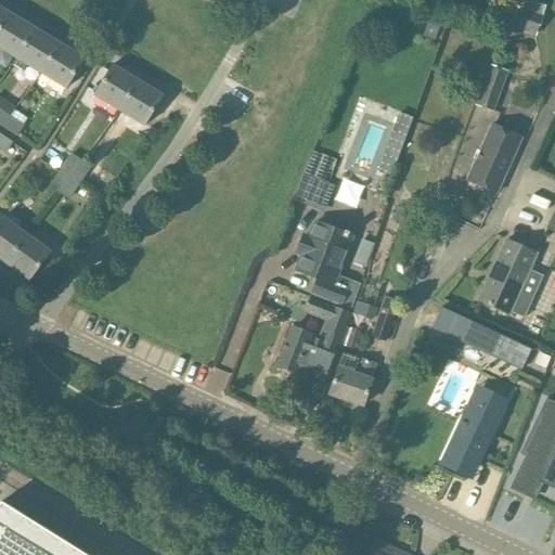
[(547,7),(528,0),(521,0),(519,8),(512,4),(504,26),(536,38),(547,7)]
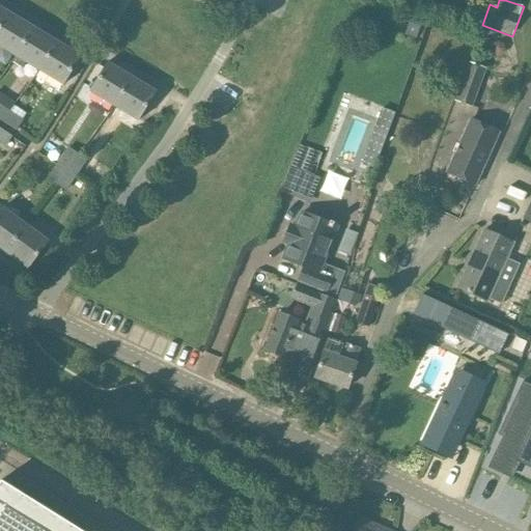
[(32,29),(8,15),(0,27),(0,47),(2,48),(16,56),(32,29)]
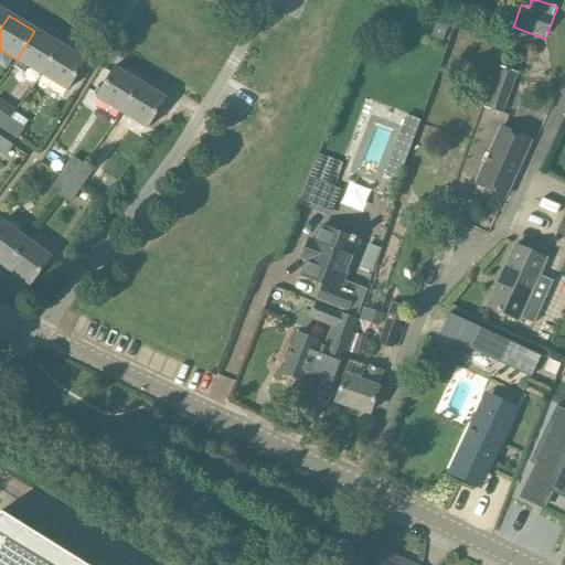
[(42,75),(60,46),(34,31),(17,60),(12,66),(23,74),(28,66),(42,75)]
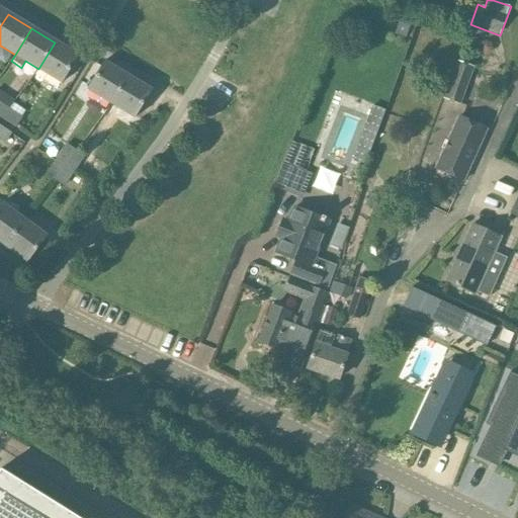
[(78,57),(55,42),(38,69),(62,83),(78,57)]
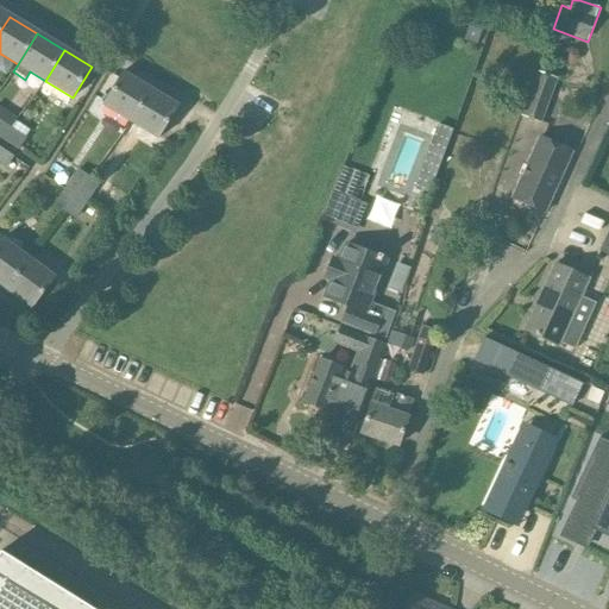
[(559,79),(537,71),(521,117),(541,124),(559,79)]
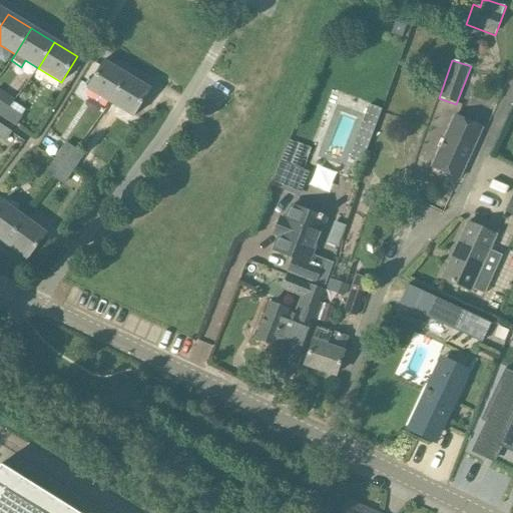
[(110,103),(126,76),(102,62),(86,89),(110,103)]
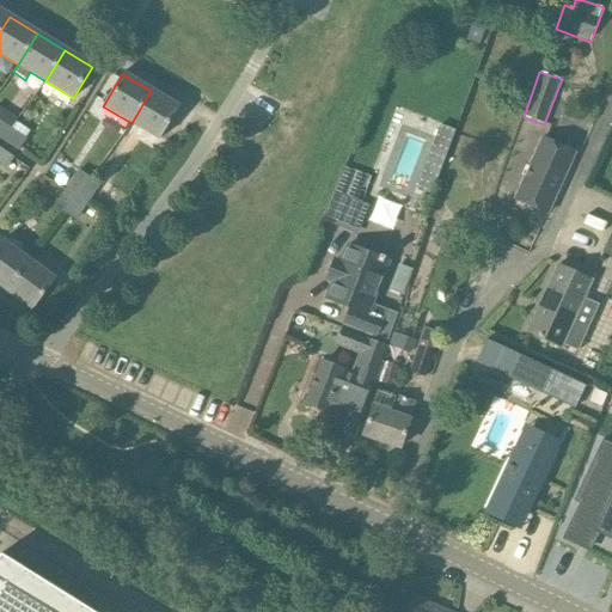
[(179,109),(151,91),(132,123),(160,141),(179,109)]
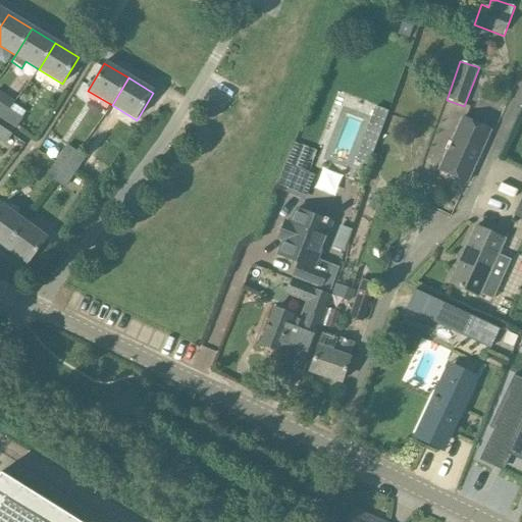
[(0,118),(3,120),(10,110),(15,102),(0,91),(0,118)]
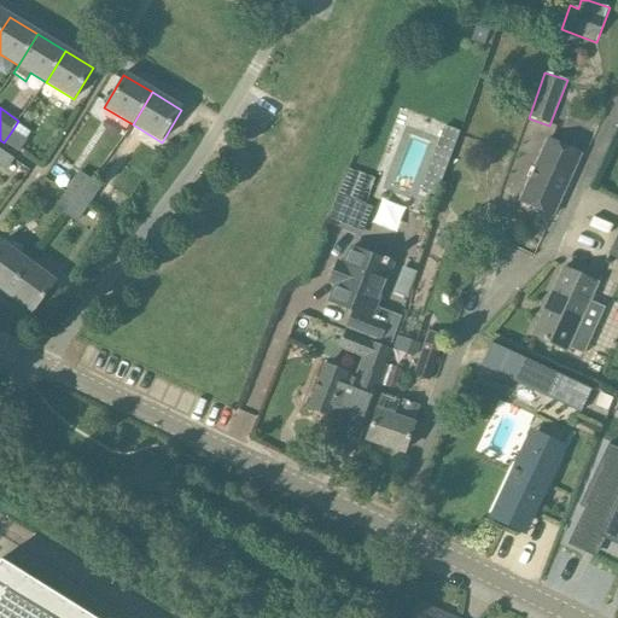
[(444,127),(431,164),(447,170),(460,132),(444,127)]
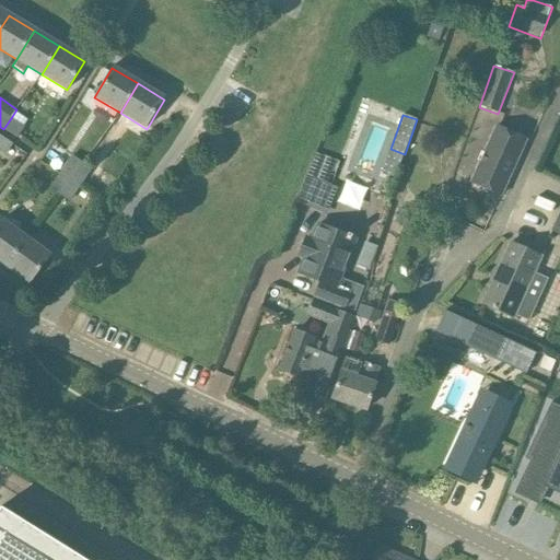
[(24,127),(11,118),(3,129),(16,139),(24,127)]
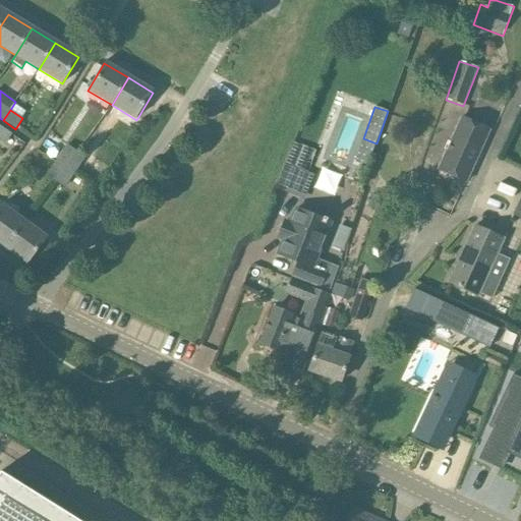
[(489,130),(463,118),(439,169),(465,181),(489,130)]
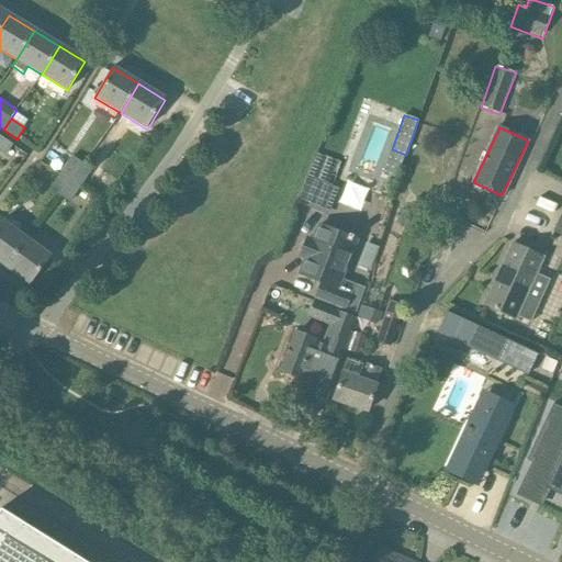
[(0,135),(0,153),(6,157),(13,145),(0,135)]
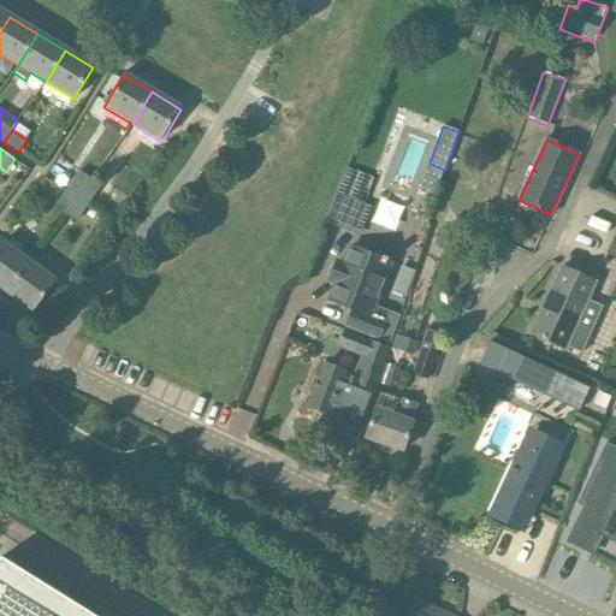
[(78,171),(73,177),(66,189),(77,197),(90,178),(82,173),(78,171)]
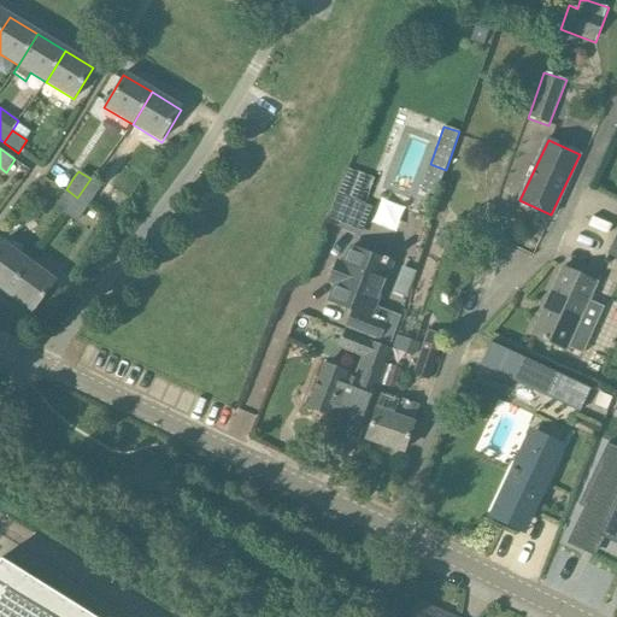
[(77,198),(89,205),(101,187),(93,181),(90,178),(77,198)]
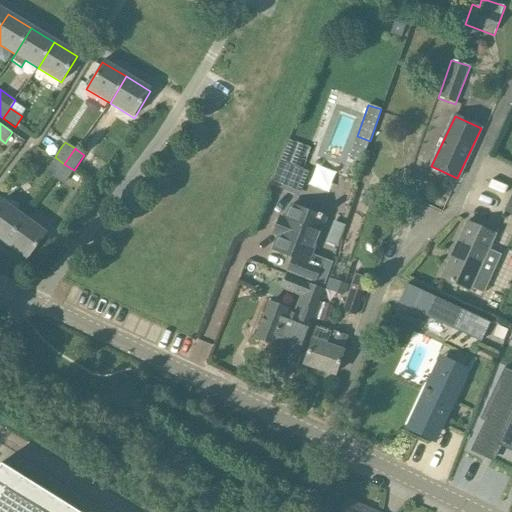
[(54,179),(64,164),(55,157),(45,173),(54,179)]
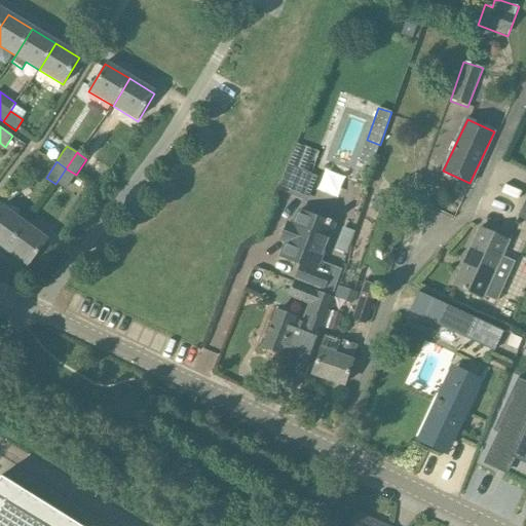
[(277,189),(306,199),(315,175),(287,164),(277,189)]
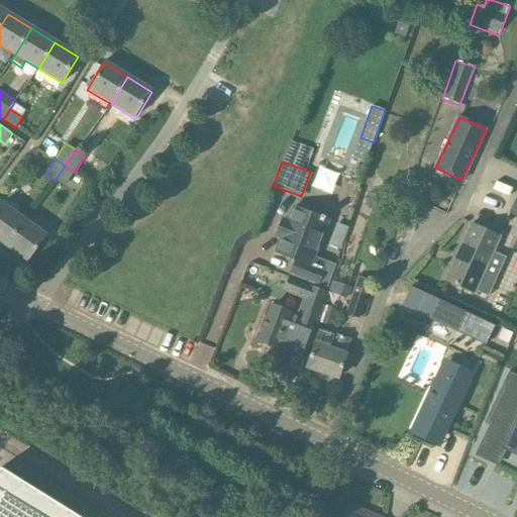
[(75,172),(65,166),(55,181),(65,188),(75,172)]
